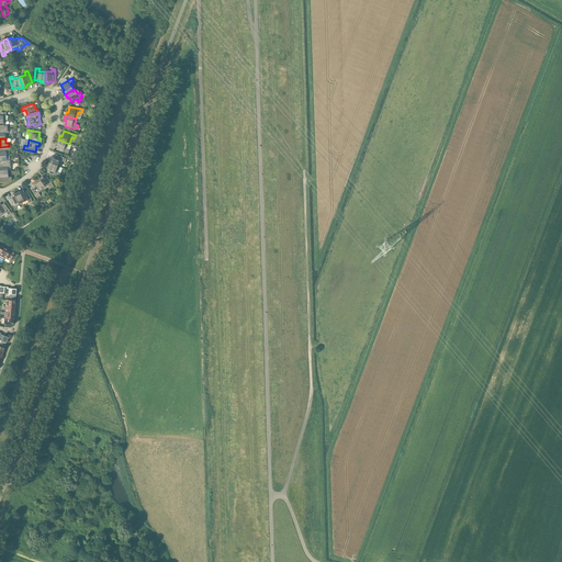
[(69,144),(58,139),(56,144),(58,144),(56,149),(68,154),(69,150),(67,149),(69,144)]
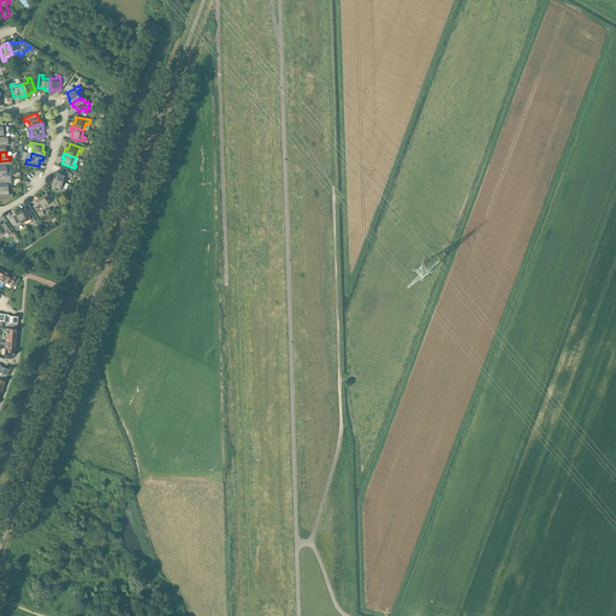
[(0,170),(7,170),(7,165),(11,165),(10,160),(0,161),(0,170)]
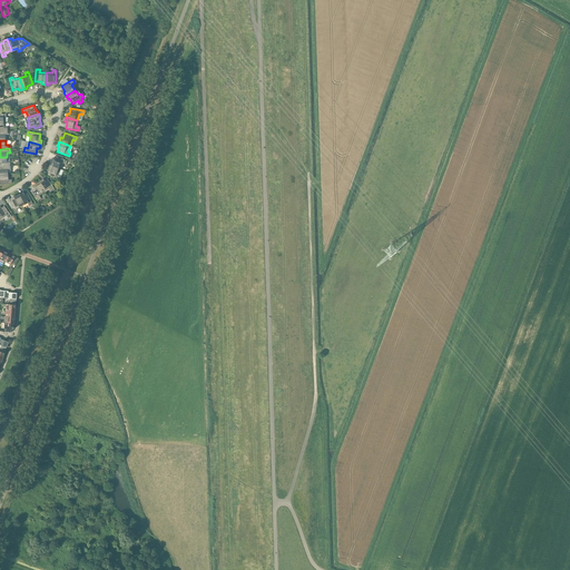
[(50,165),(61,169),(64,164),(66,165),(68,160),(56,156),(53,161),(51,161),(50,165)]
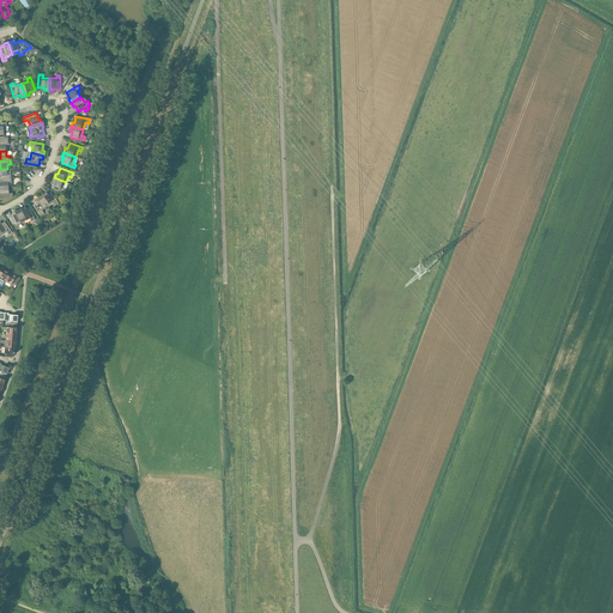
[(7,169),(0,169),(0,178),(12,178),(11,175),(7,175),(7,169)]
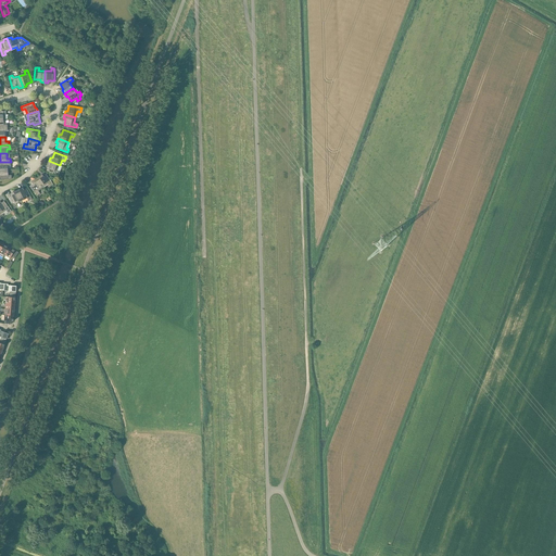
[(60,165),(49,161),(47,165),(49,166),(47,172),(59,176),(60,172),(58,171),(60,165)]
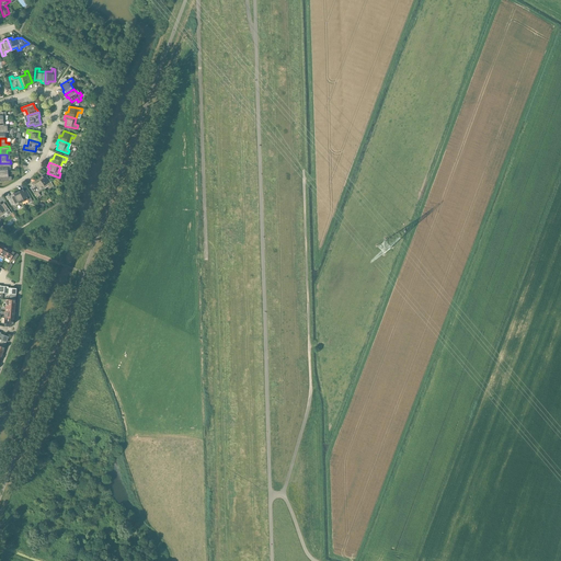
[(0,172),(8,172),(8,167),(11,167),(11,163),(0,163),(0,172)]
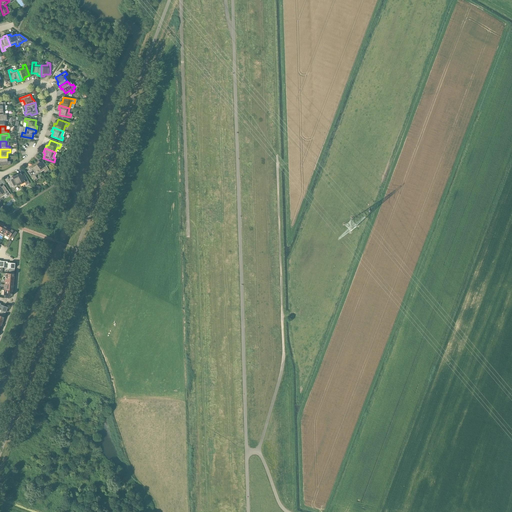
[(7,157),(0,157),(0,163),(0,165),(11,165),(11,161),(8,161),(7,157)]
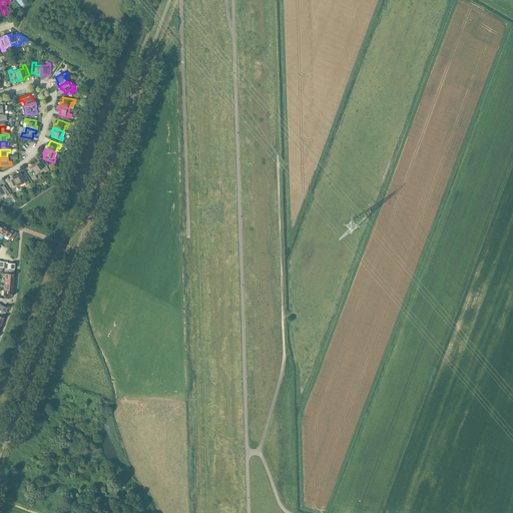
[(34,164),(40,173),(44,169),(46,172),(49,170),(42,160),(38,164),(37,162),(34,164)]
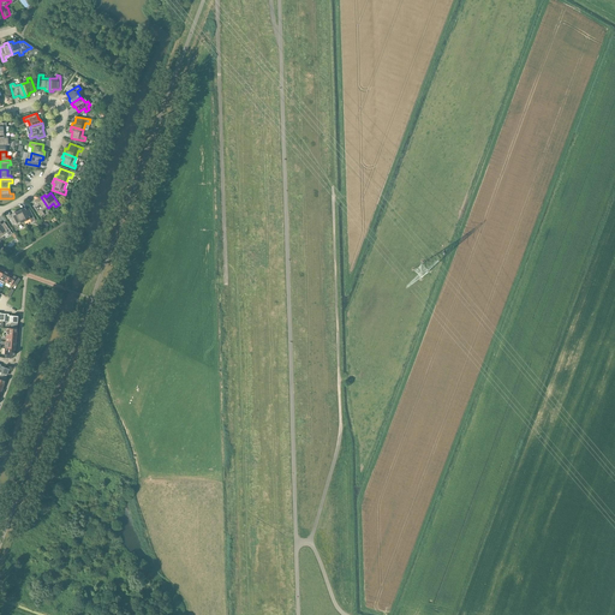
[(48,208),(41,197),(37,199),(39,202),(33,206),(41,218),(45,215),(42,212),(48,208)]
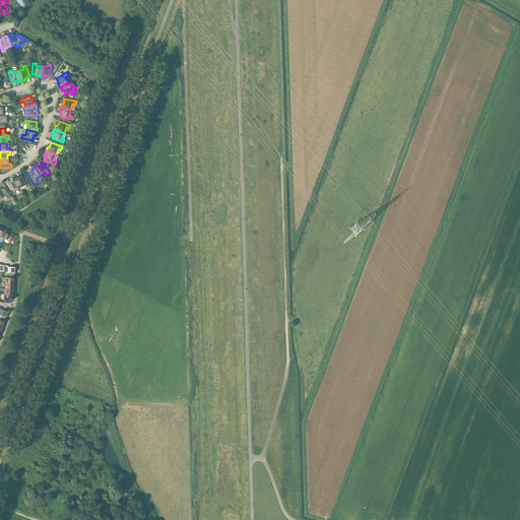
[(15,179),(20,188),(25,185),(26,188),(30,186),(24,176),(20,179),(19,177),(15,179)]
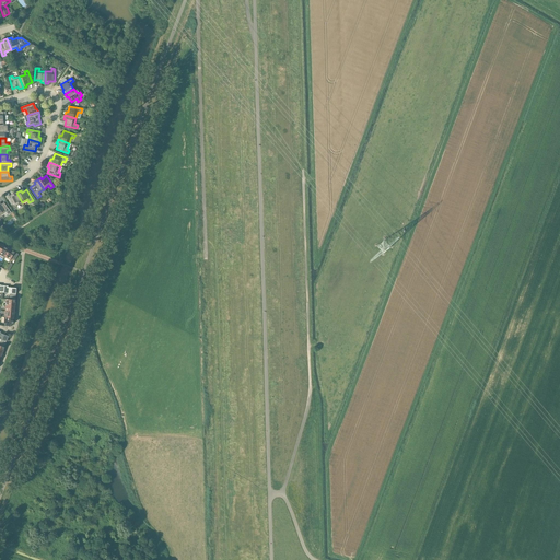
[(22,202),(16,193),(13,194),(14,196),(9,198),(14,210),(18,208),(16,205),(22,202)]
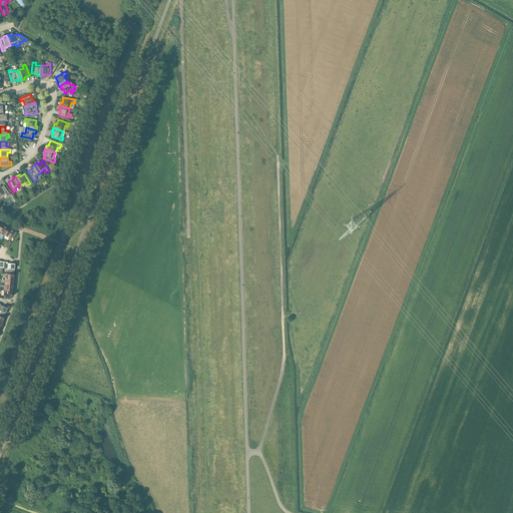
[(0,195),(1,197),(6,194),(8,196),(10,194),(4,185),(0,187),(0,195)]
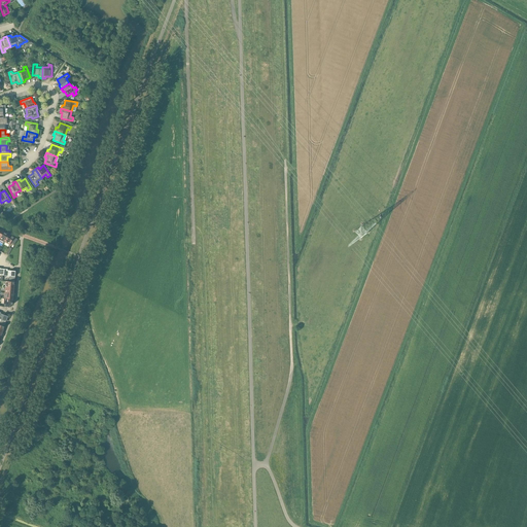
[(9,234),(4,232),(0,239),(0,241),(3,244),(5,242),(9,234)]
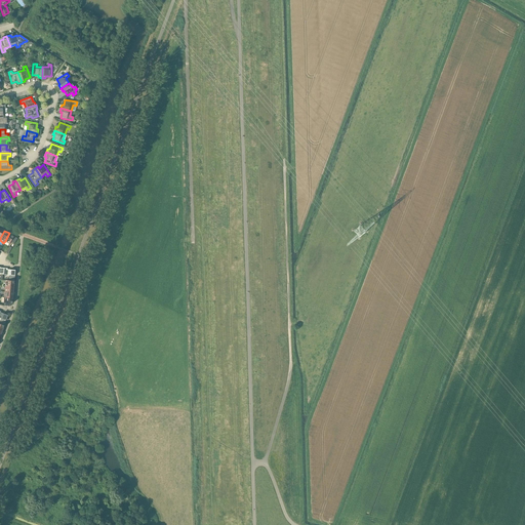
[(9,233),(5,241),(9,244),(11,241),(14,243),(17,238),(14,236),(9,233)]
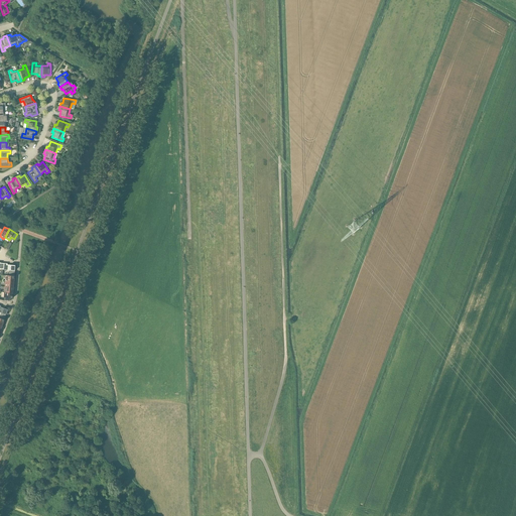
[(6,275),(14,276),(15,265),(7,264),(8,263),(4,263),(4,270),(10,270),(9,275),(6,275)]
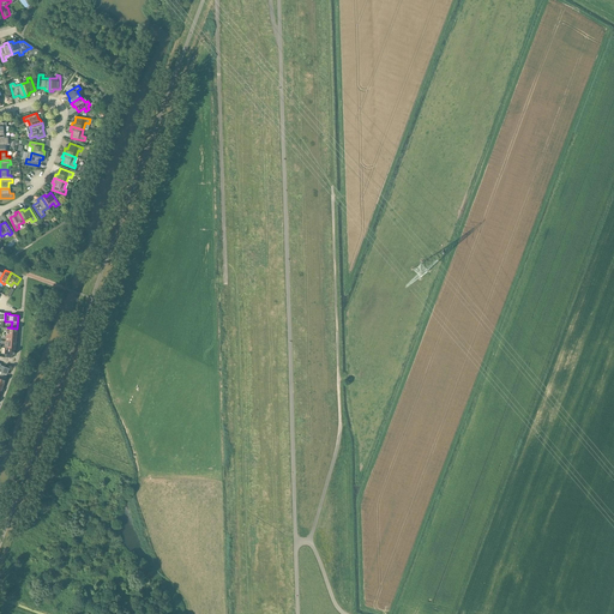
[(16,348),(5,347),(5,354),(5,357),(12,357),(12,355),(16,355),(16,348)]
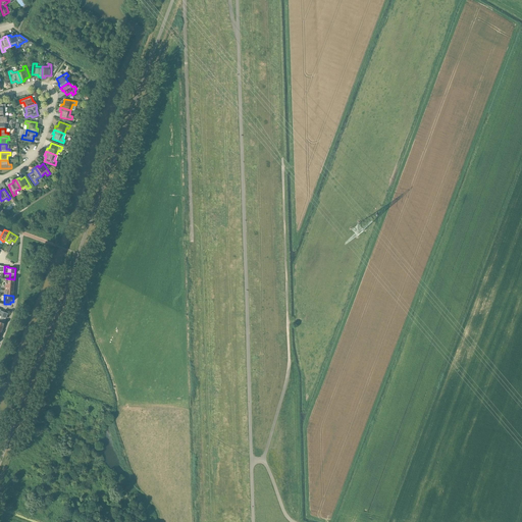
[(0,321),(4,323),(8,313),(1,310),(0,309),(0,315),(1,316),(0,319),(0,321)]
